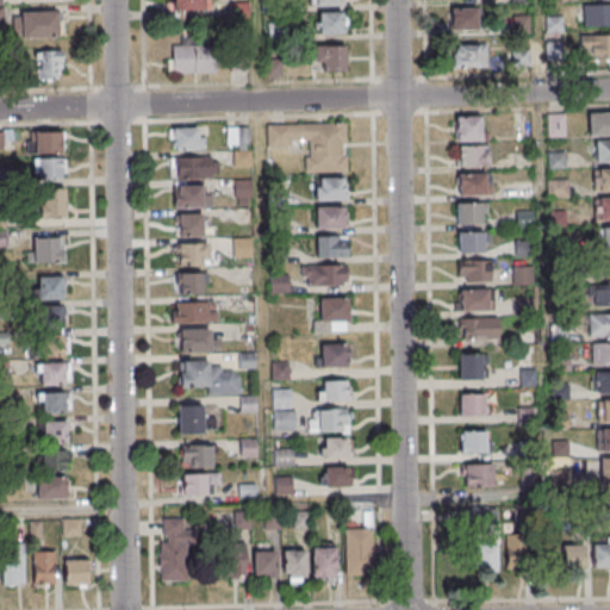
[(206,0),(168,0),(169,12),(206,12),(206,0)]
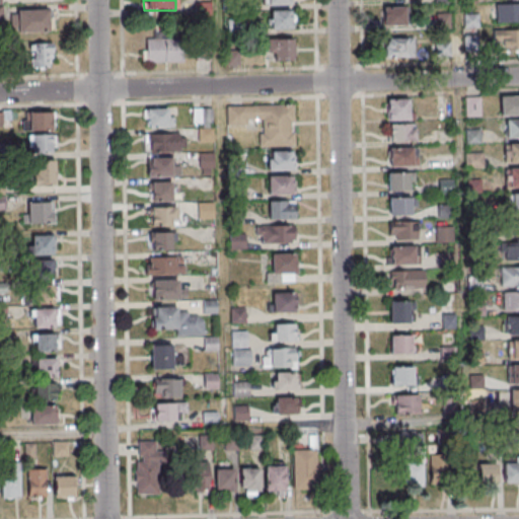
[(198,16),(212,13),(210,1),(195,4),(198,16)]
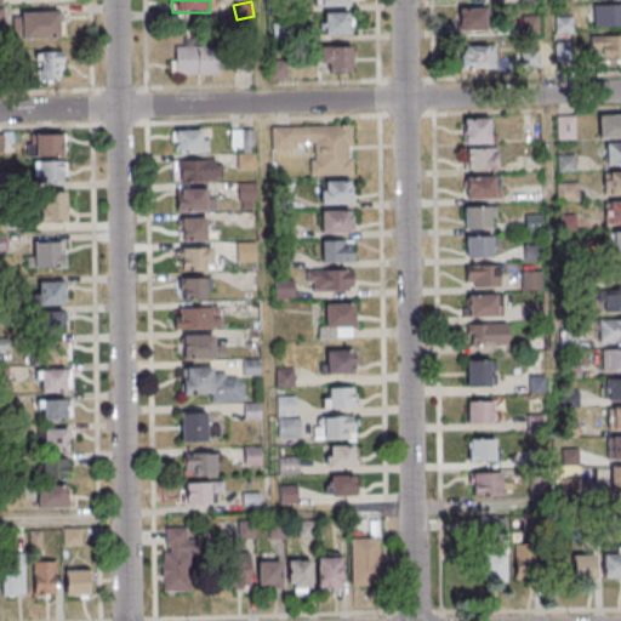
[(620,24),(620,4),(593,4),(593,26),(620,24)]
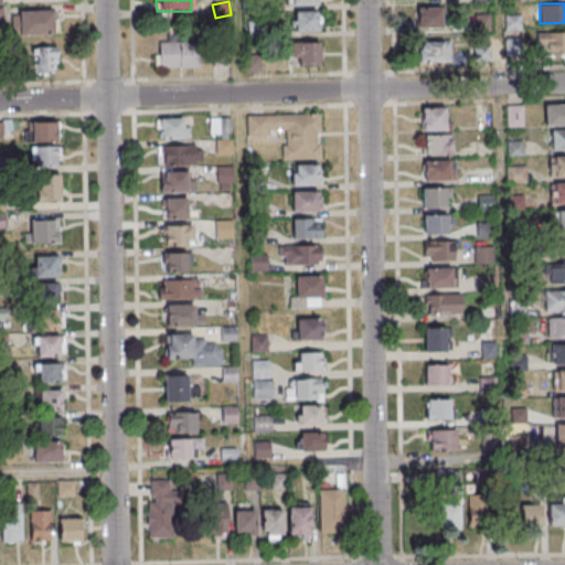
[(441,8),(415,8),(415,29),(441,29),(441,8)]
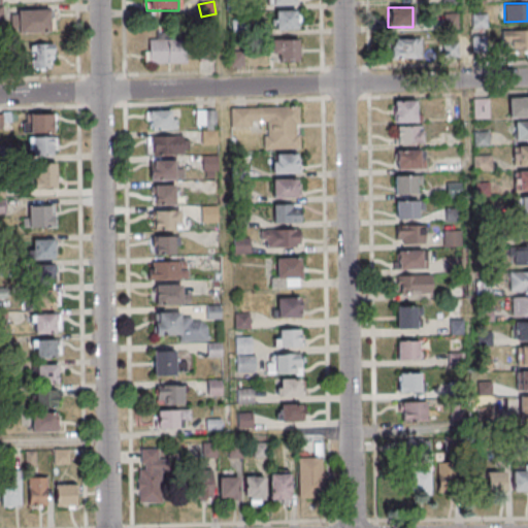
[(13,33),(51,33),(51,10),(13,10),(13,33)]
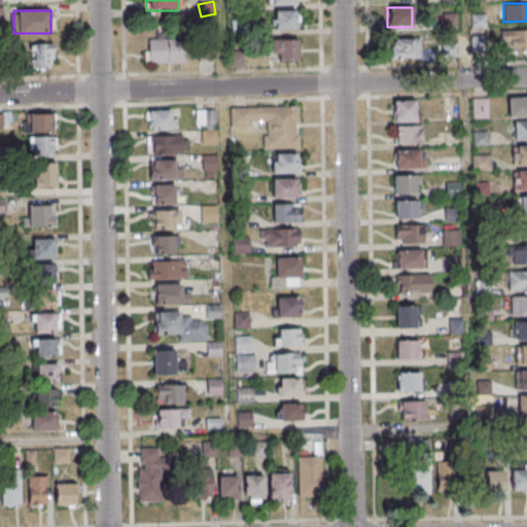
[(274,10),(274,29),(299,29),(299,10),(274,10)]
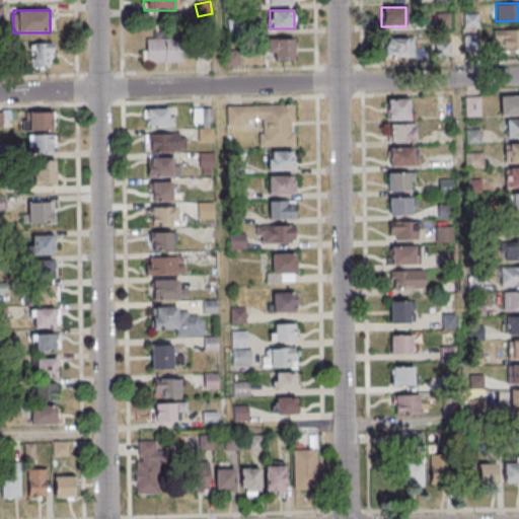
[(518,29),(493,29),(493,52),(518,52),(518,29)]
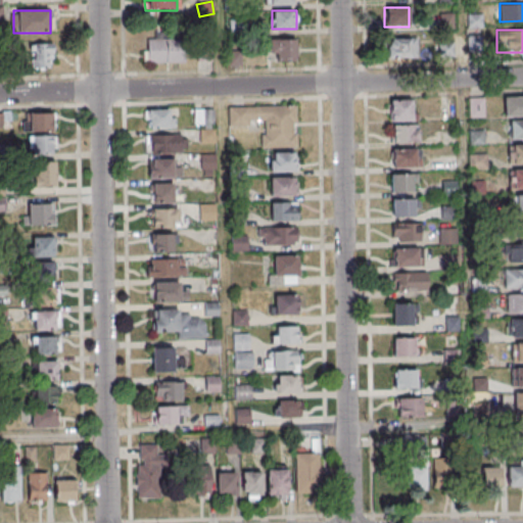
[(417,58),(417,38),(387,38),(387,58),(417,58)]
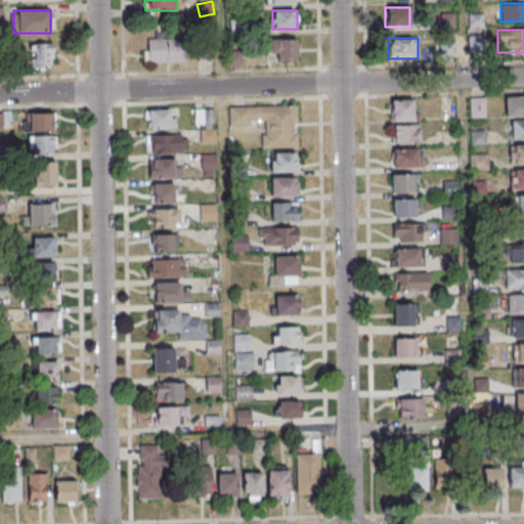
[(270,39),(270,62),(296,62),(296,39),(270,39)]
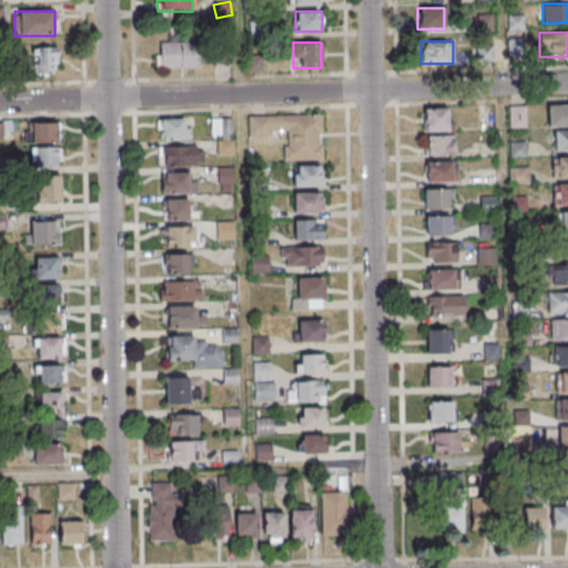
[(201,43),(159,43),(159,69),(201,69),(201,43)]
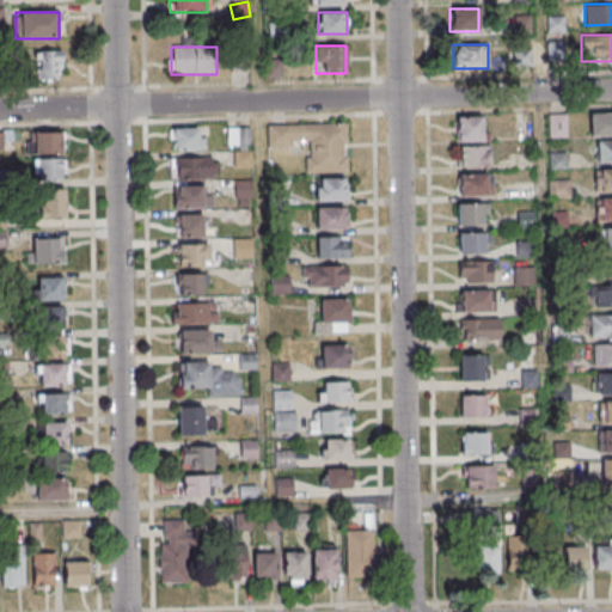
[(36,50),(36,80),(62,80),(62,50),(36,50)]
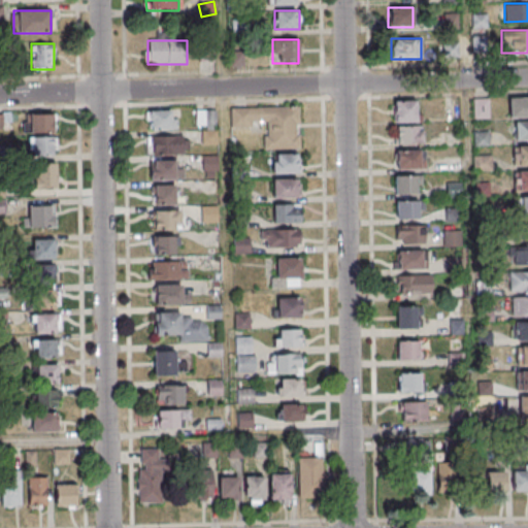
[(215,61),(215,43),(200,43),(200,61),(215,61)]
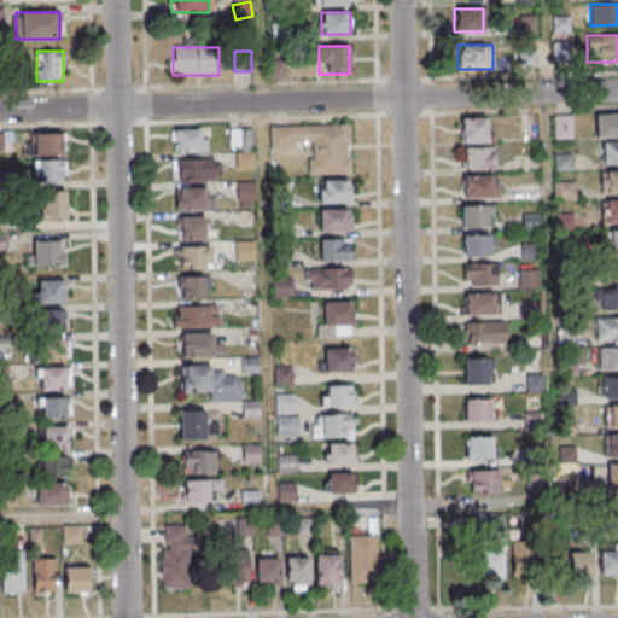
[(526,65),(536,65),(536,53),(526,53),(526,65)]
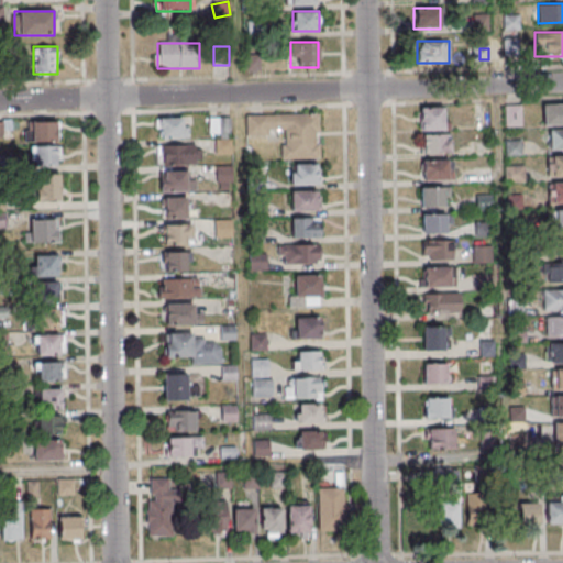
[(262,70),(260,51),(244,52),(246,72),(262,70)]
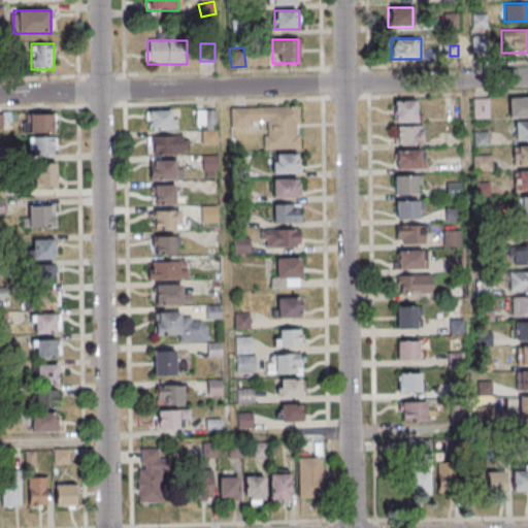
[(527,97),(509,97),(509,118),(527,117),(527,97)]
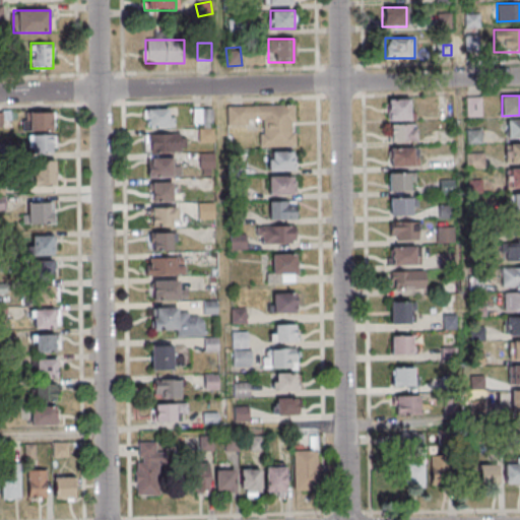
[(466,116),(481,116),(481,96),(466,96),(466,116)]
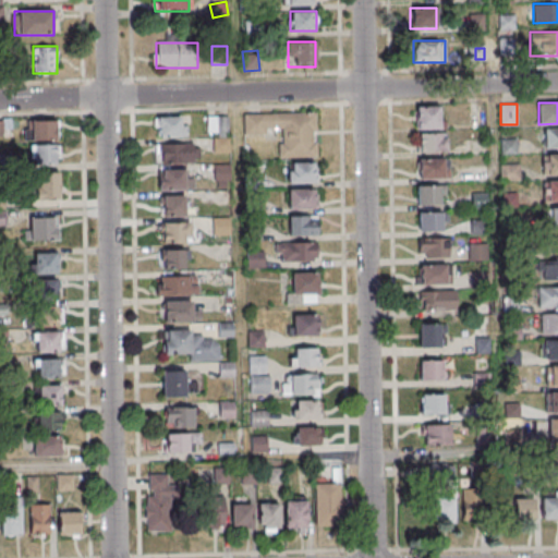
[(440,107),(416,107),(416,129),(440,129),(440,107)]
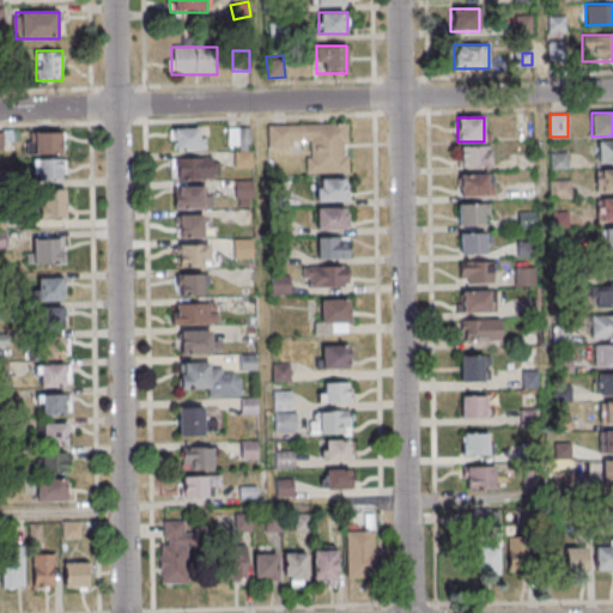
[(349,123),(267,123),(267,147),(307,147),(307,173),(349,173),(349,123)]
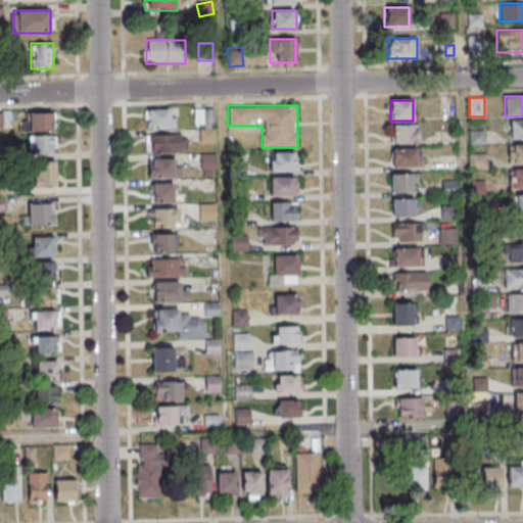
[(216,108),(195,108),(195,126),(199,126),(199,142),(216,142),(216,108)]
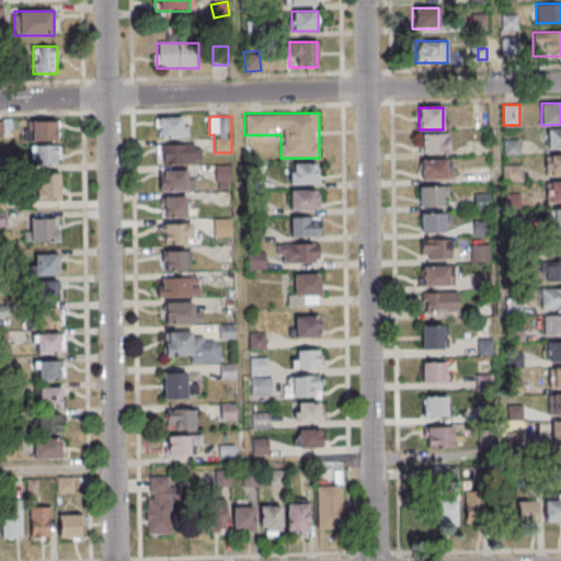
[(186,117),(156,117),(156,137),(186,137),(186,117)]
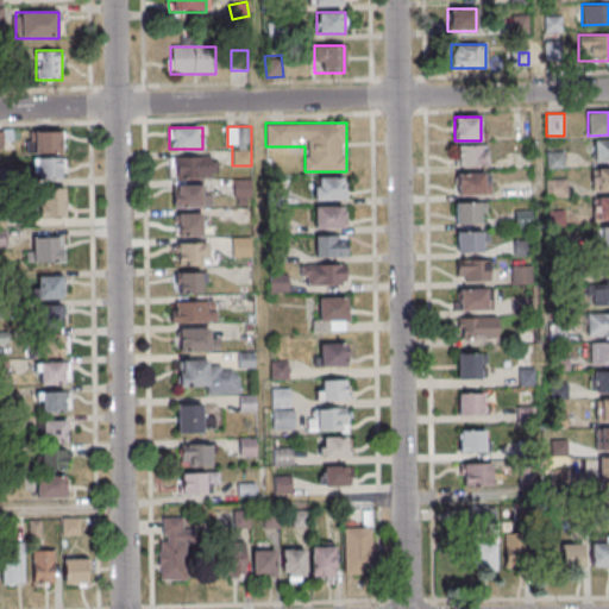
[(0,130),(0,148),(12,149),(12,130),(0,130)]
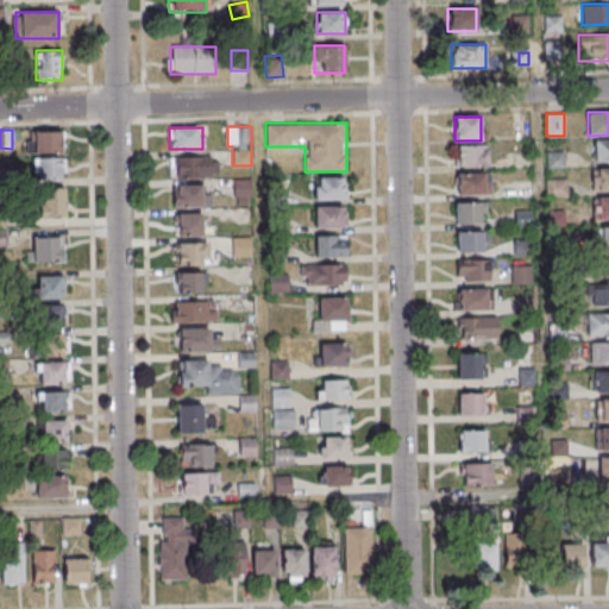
[(35,131),(35,152),(62,152),(62,131),(35,131)]
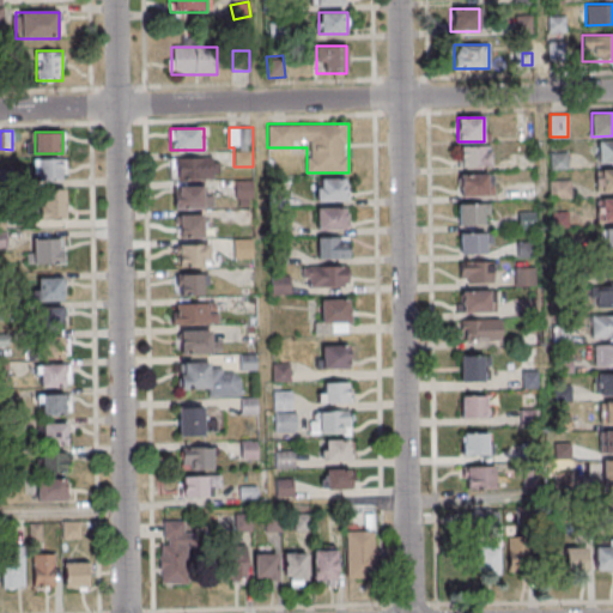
[(612,140),(598,140),(598,163),(612,162),(612,140)]
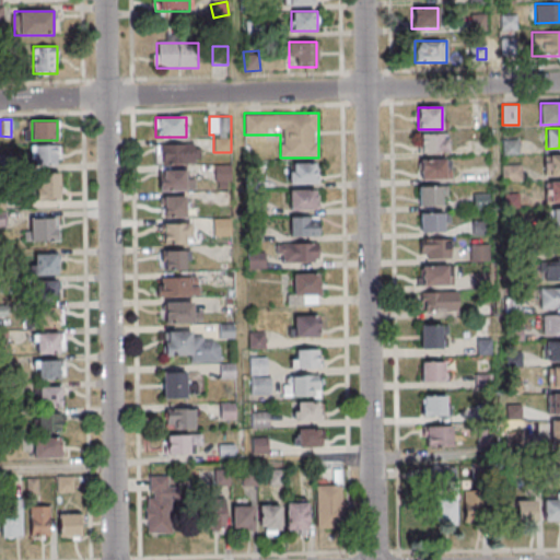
[(447,133),(420,133),(420,152),(447,152),(447,133)]
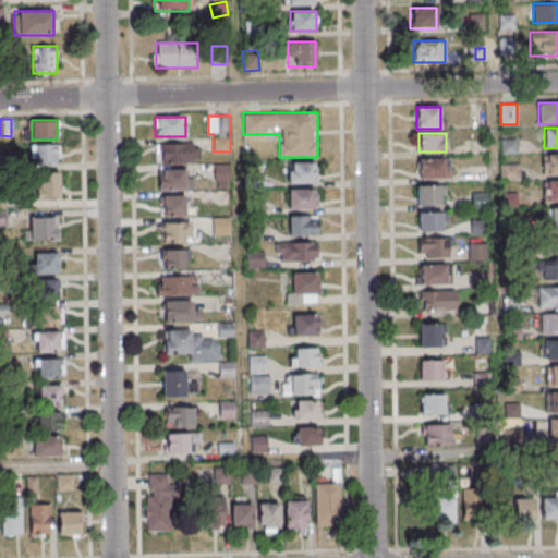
[(29,164),(59,164),(59,144),(29,144),(29,164)]
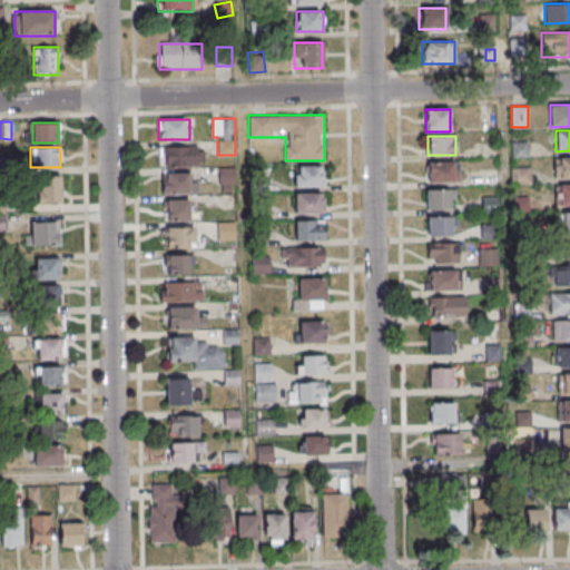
[(204,166),(204,147),(161,147),(161,166),(204,166)]
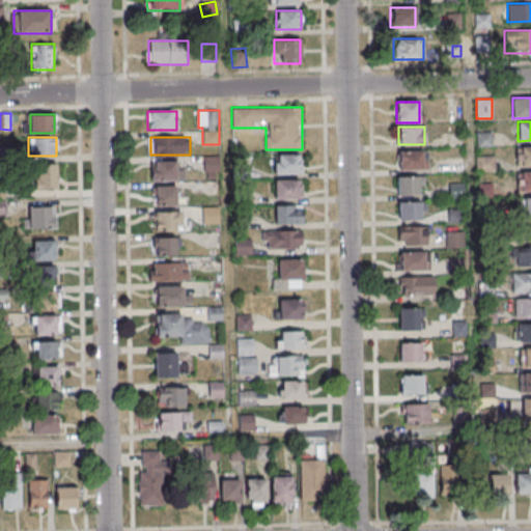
[(530,145),(515,145),(515,165),(530,165),(530,145)]
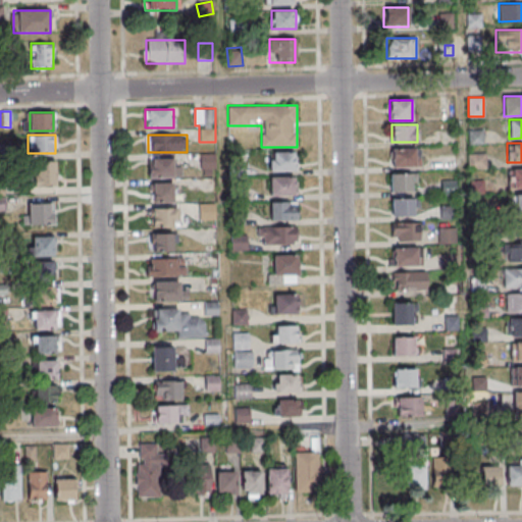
[(416,150),(392,150),(392,166),(416,166),(416,150)]
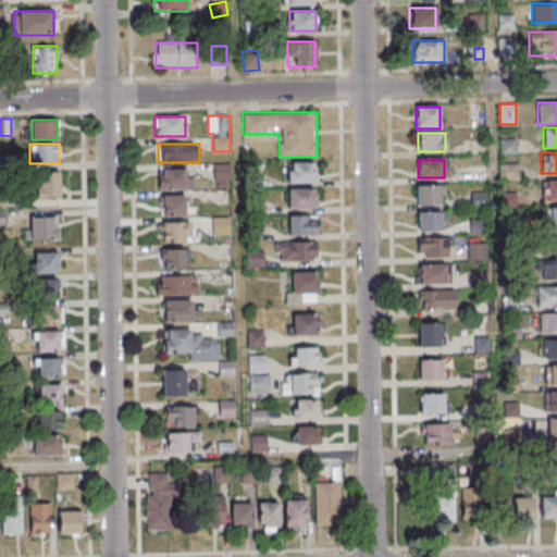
[(314,162),(286,162),(286,183),(314,183),(314,162)]
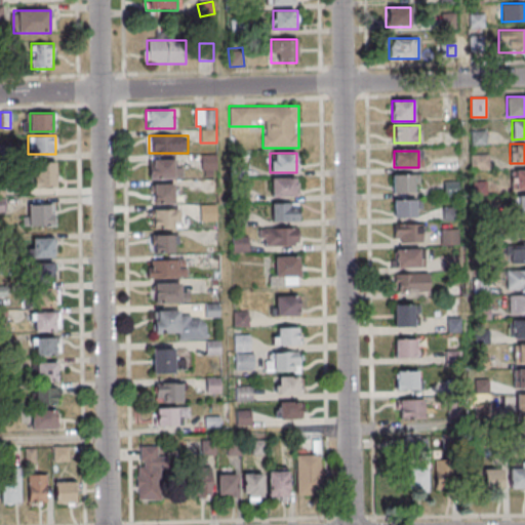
[(471,169),(489,169),(489,154),(471,154),(471,169)]
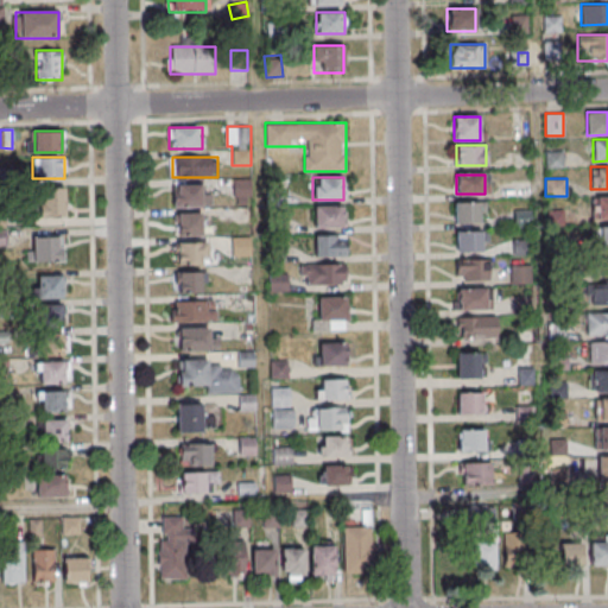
[(172,207),(202,207),(202,184),(172,184),(172,207)]
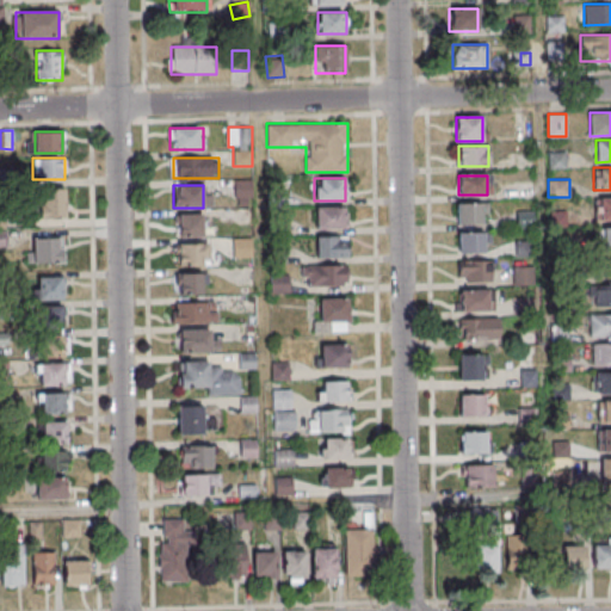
[(37,218),(66,218),(66,190),(37,190),(37,218)]
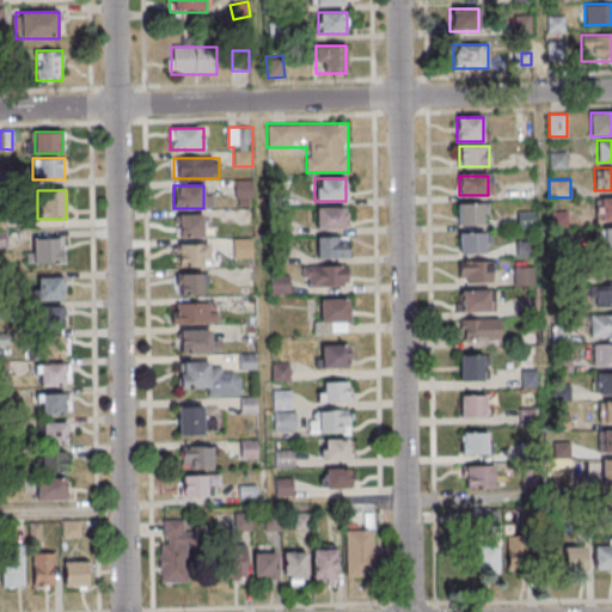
[(595,220),(611,219),(611,197),(595,197),(595,220)]
